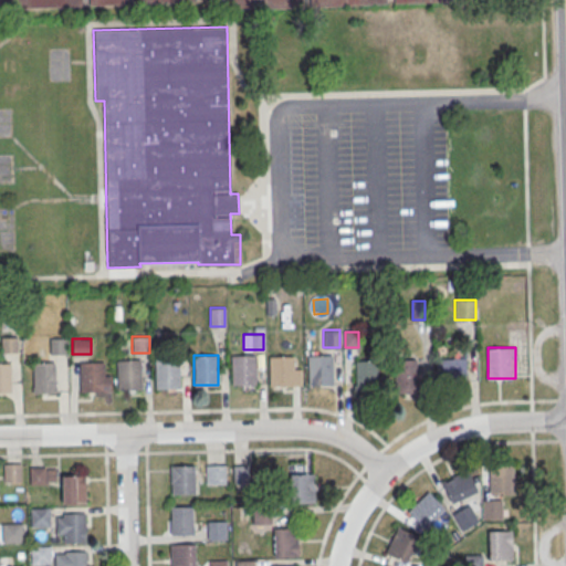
[(254,355),(255,384),(231,385),(231,355),(254,355)]
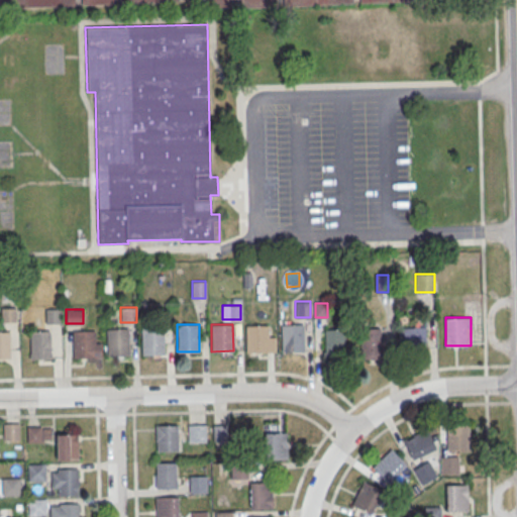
[(268,324),(268,337),(275,337),(275,351),(246,352),(245,325),(268,324)]
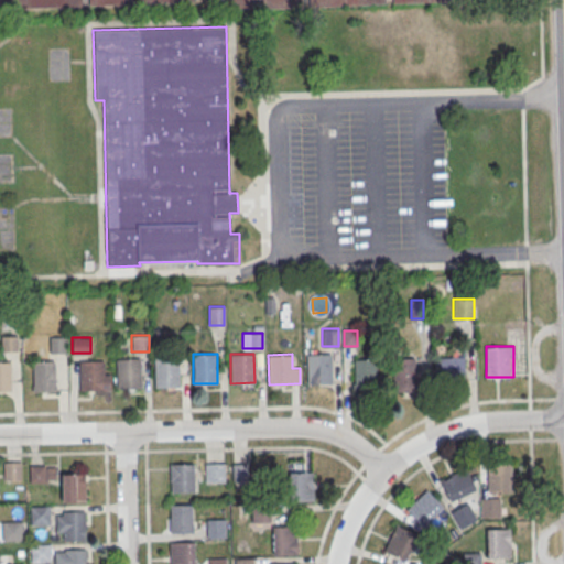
[(331,354),(331,382),(306,383),(306,354),(331,354)]
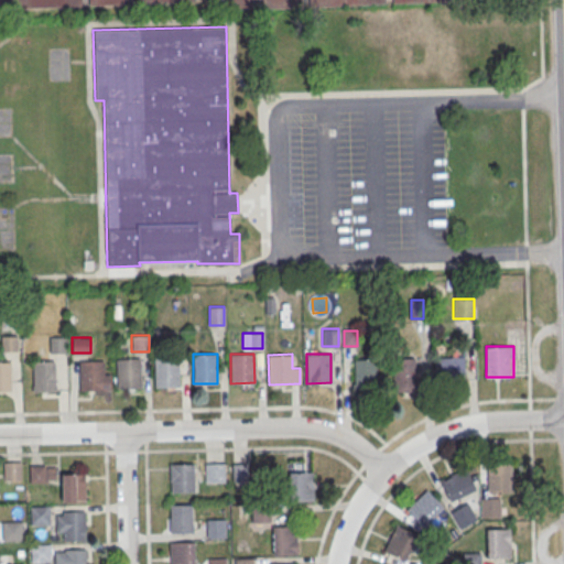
[(465,356),(437,356),(437,380),(465,380),(465,356)]
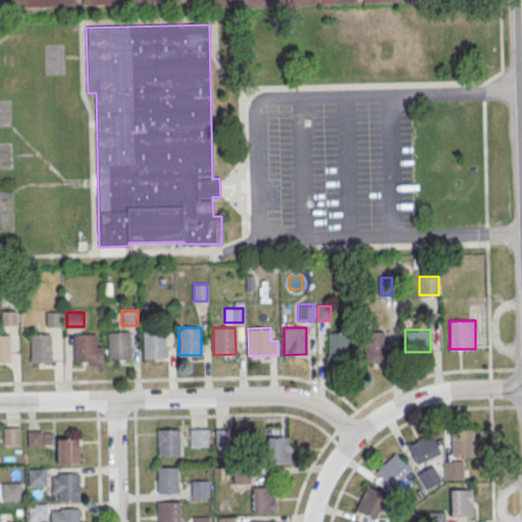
[(165,330),(166,358),(144,358),(143,331),(165,330)]
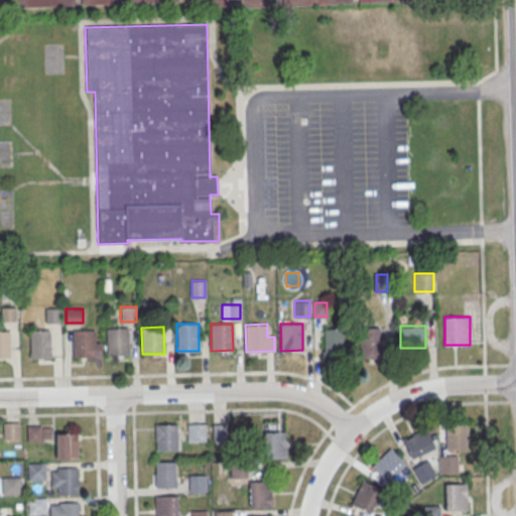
[(359,357),(380,357),(380,327),(359,327),(359,357)]
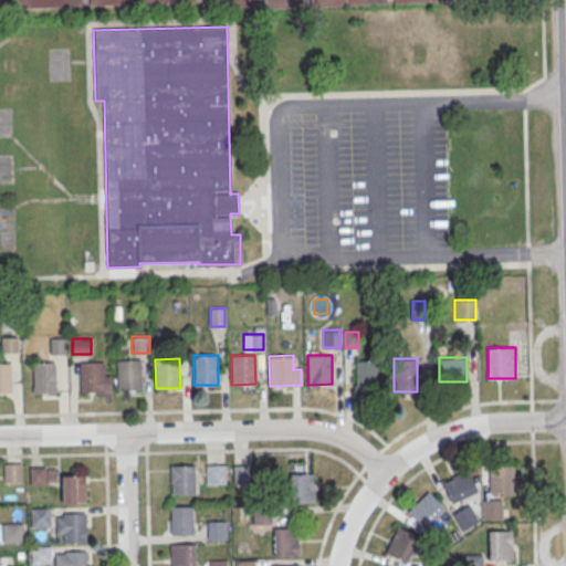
[(140,359),(140,388),(116,389),(116,359),(140,359)]
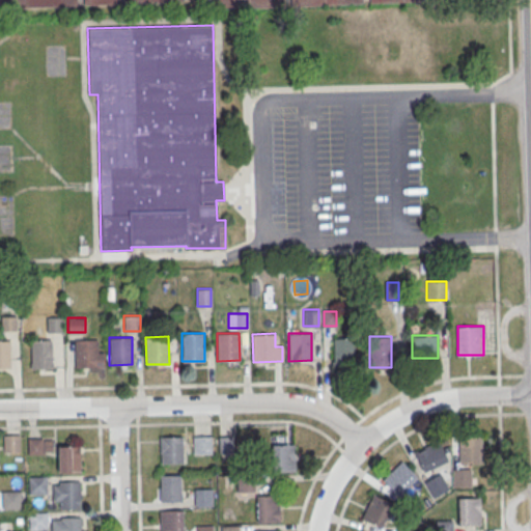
[(353,337),(333,337),(333,366),(353,366),(353,337)]
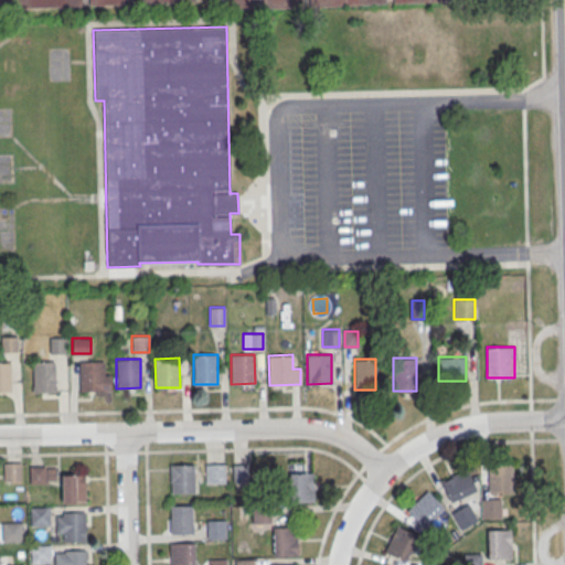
[(55,361),(55,391),(32,391),(31,362),(55,361)]
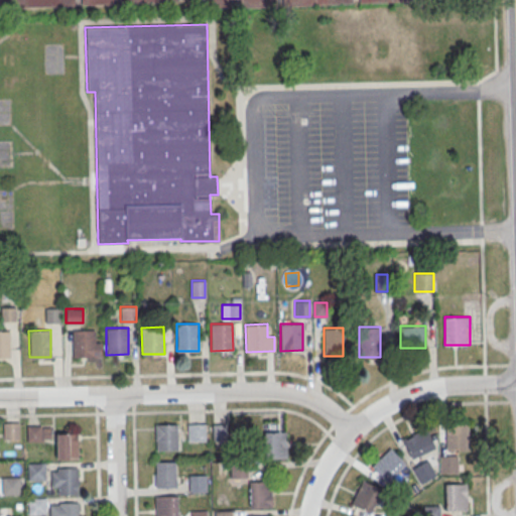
[(94,330),(95,357),(73,357),(72,331),(94,330)]
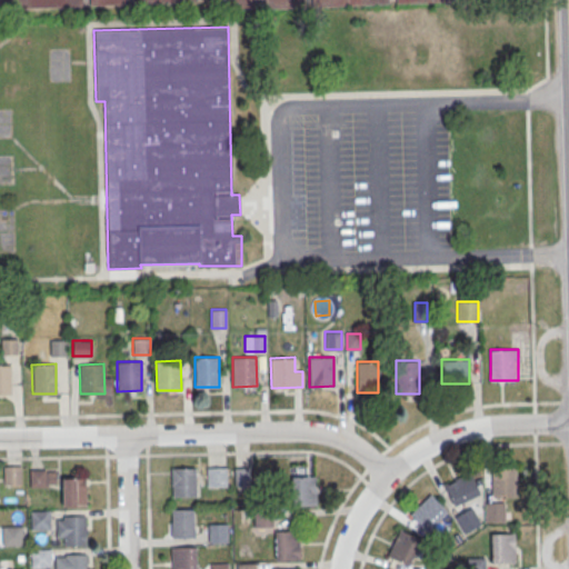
[(0,365),(10,365),(10,393),(0,393),(0,365)]
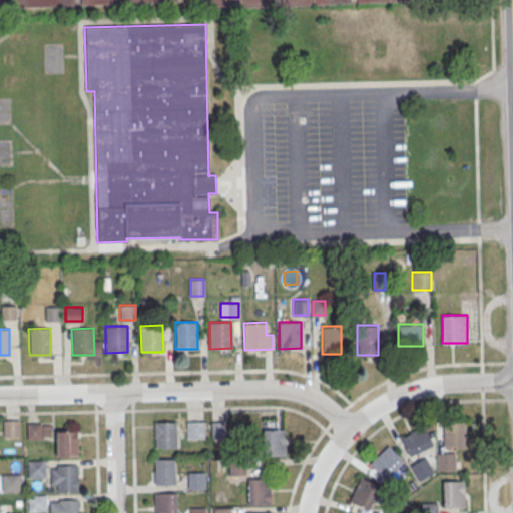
[(3,420),(19,420),(19,437),(3,437),(3,420)]
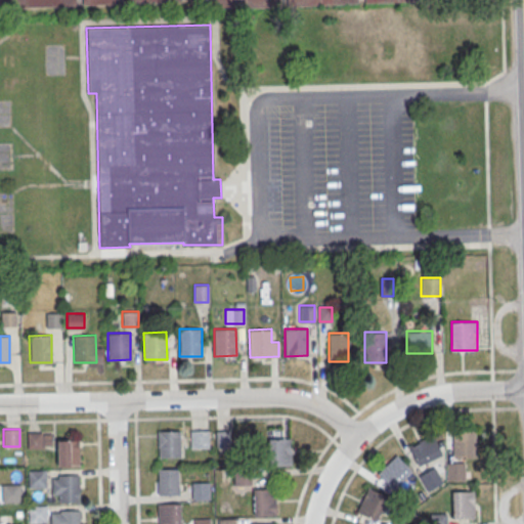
[(180,431),(180,457),(158,459),(158,431),(180,431)]
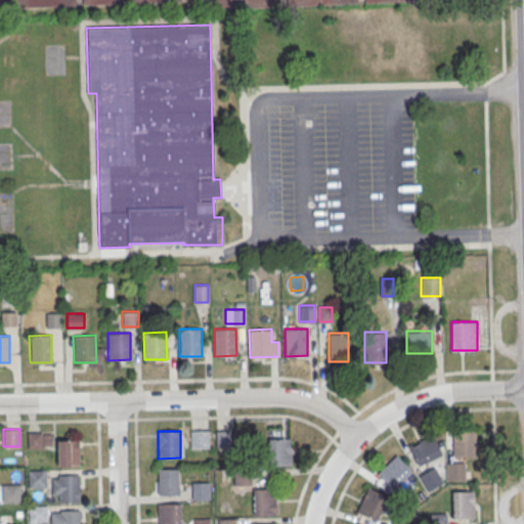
[(216,432),(231,431),(232,447),(216,448),(216,432)]
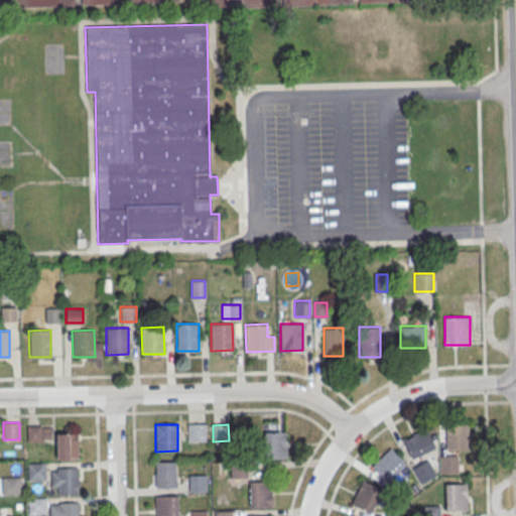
[(468,450),(468,424),(446,424),(446,450),(468,450)]
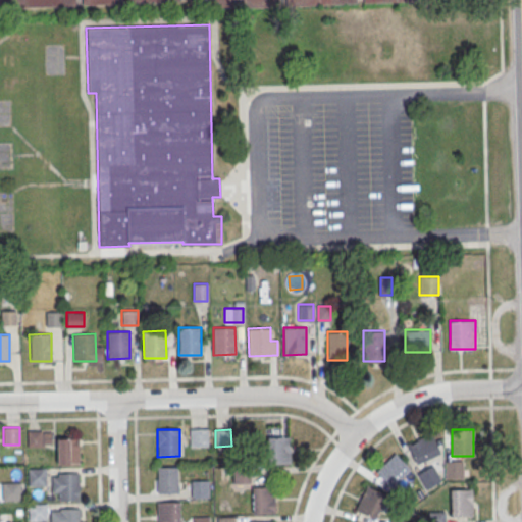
[(27,430),(43,430),(43,447),(27,447),(27,430)]
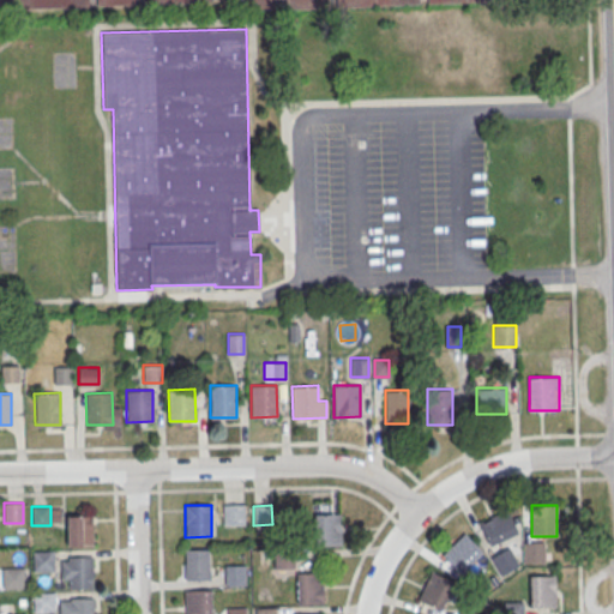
[(223,506),(241,506),(242,525),(224,525),(223,506)]
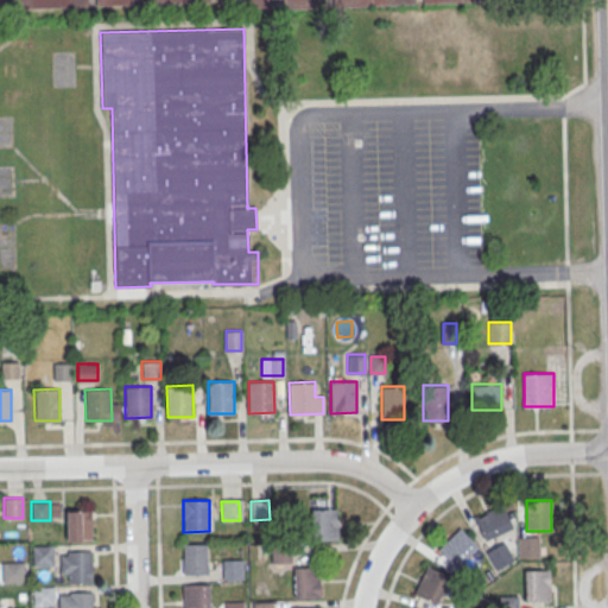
[(475,517),(485,540),(512,529),(502,506),(475,517)]
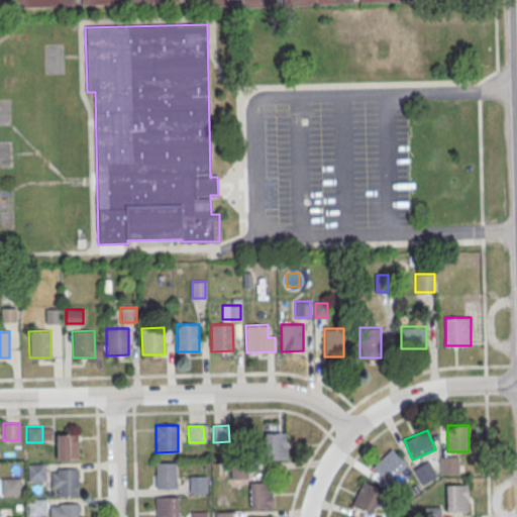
[(286,459),(286,432),(266,432),(266,459),(286,459)]
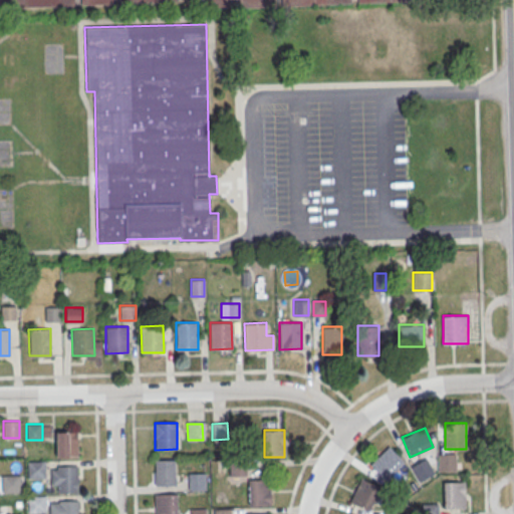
[(56,432),(56,457),(77,457),(77,432),(56,432)]
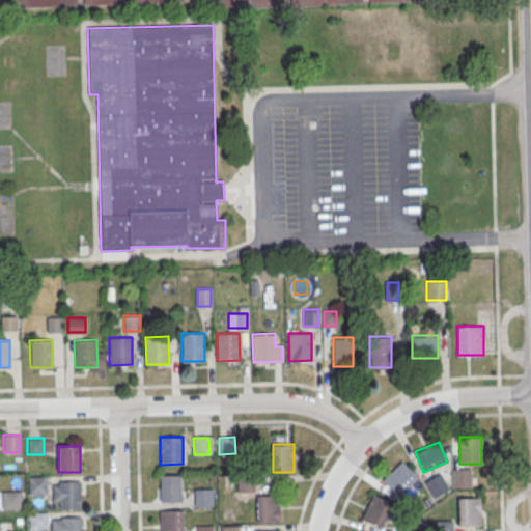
[(382,480),(398,497),(417,477),(401,462),(382,480)]
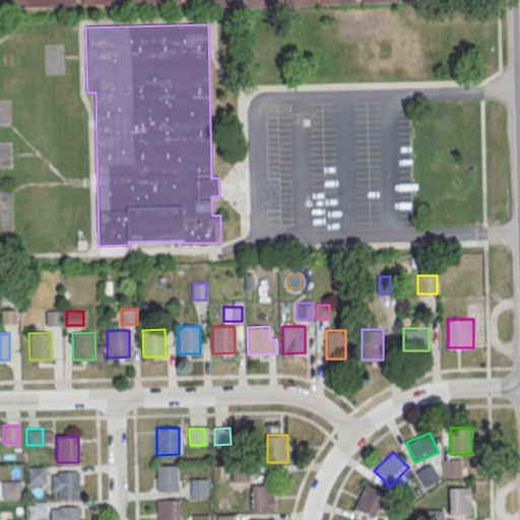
[(460,459),(443,459),(443,476),(460,476),(460,459)]
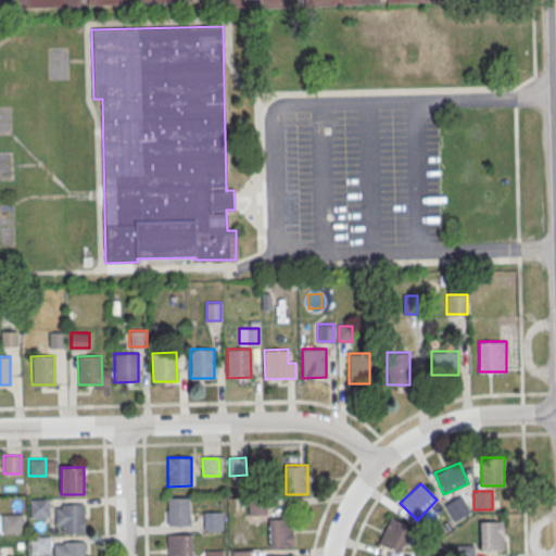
[(190,496),(190,526),(168,526),(167,497),(190,496)]
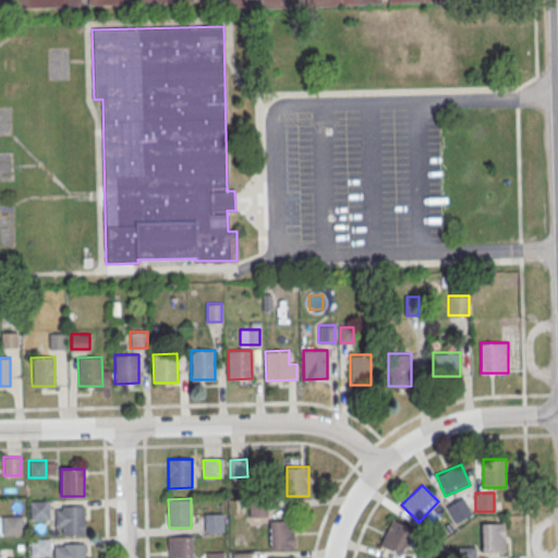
[(28,501),(48,500),(48,519),(28,519),(28,501)]
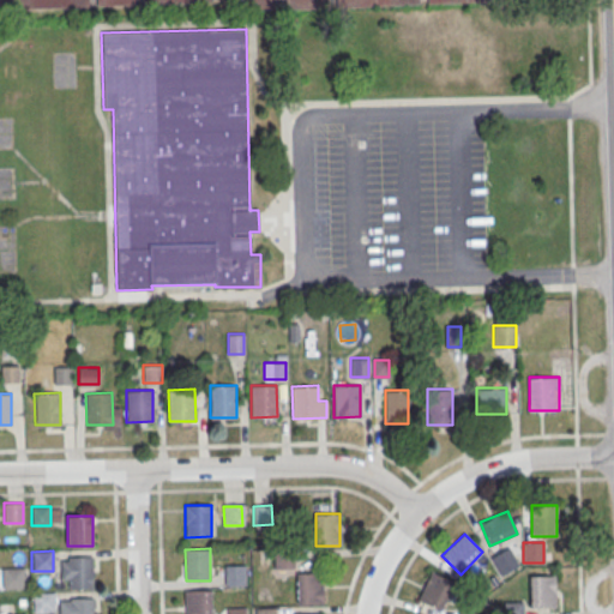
[(274,551),(292,551),(293,570),(275,570),(274,551)]
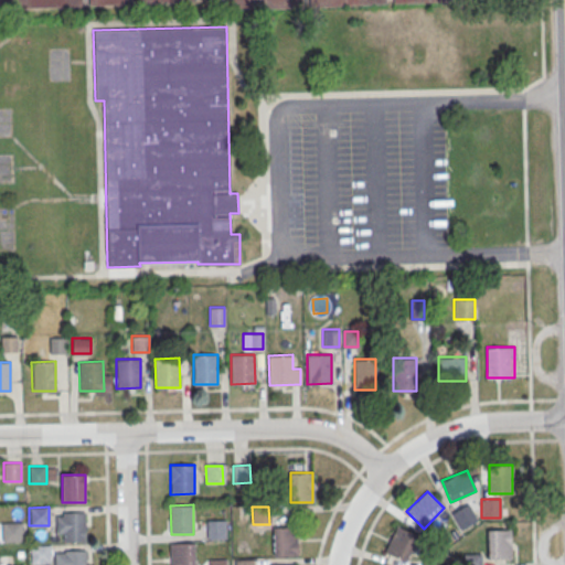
[(85,511),(85,541),(63,541),(63,533),(56,533),(56,515),(63,515),(63,512),(85,511)]
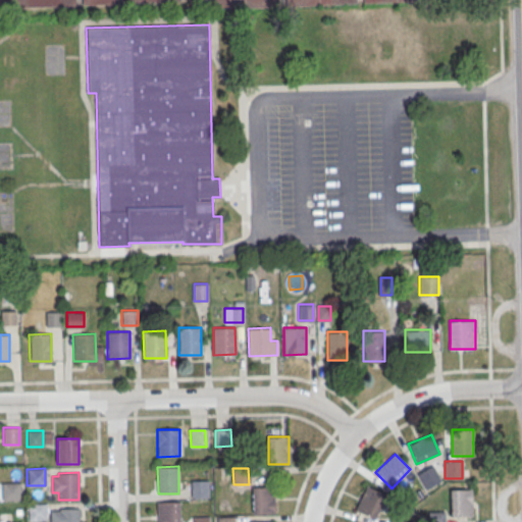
[(192,482),(207,481),(207,498),(192,499),(192,482)]
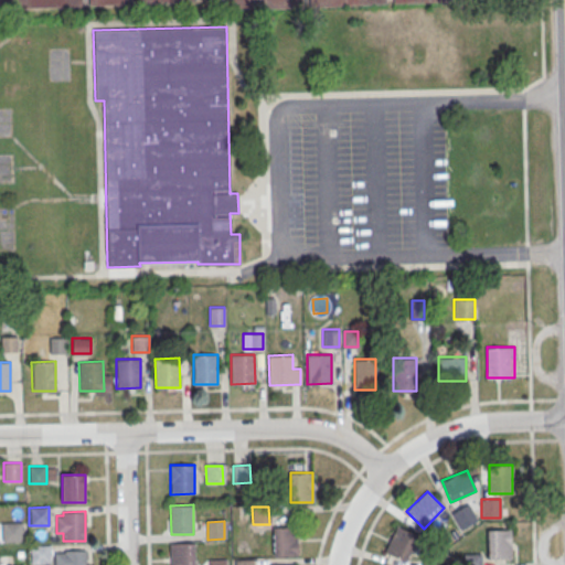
[(1,523),(21,522),(21,541),(1,541),(1,523)]
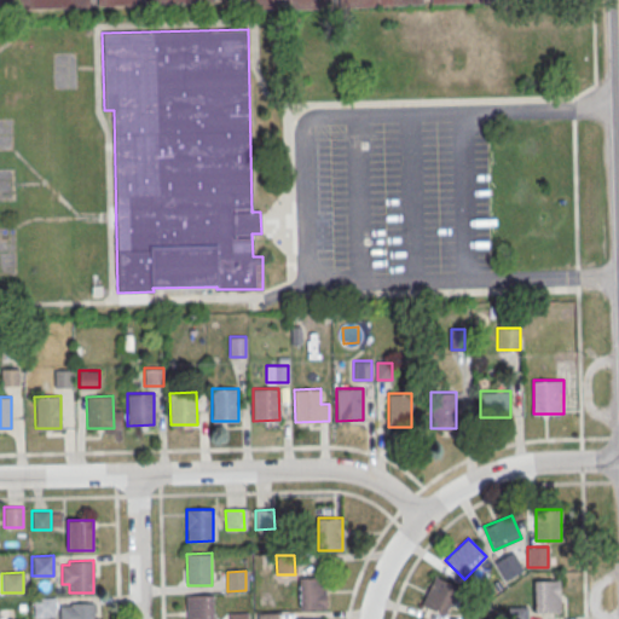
[(421,603),(444,615),(458,588),(435,576),(421,603)]
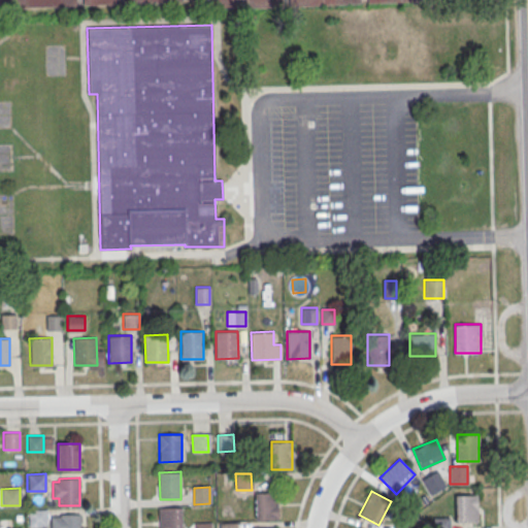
[(277,492),(255,492),(255,519),(277,519),(277,492)]
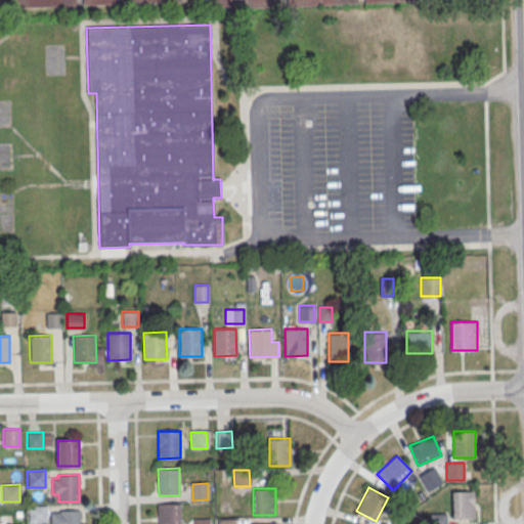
[(474,490),(452,490),(452,518),(474,518),(474,490)]
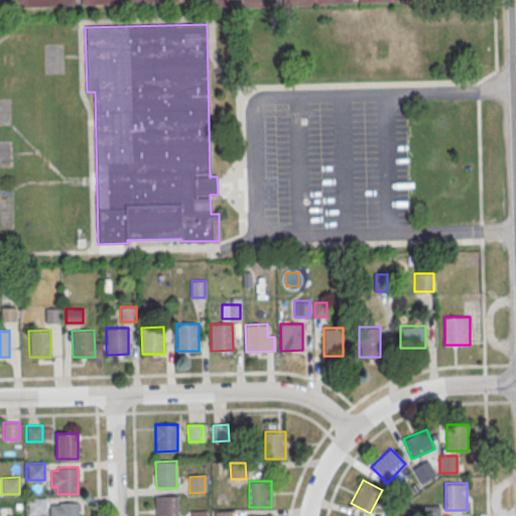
[(176,495),(176,515),(155,515),(155,495),(176,495)]
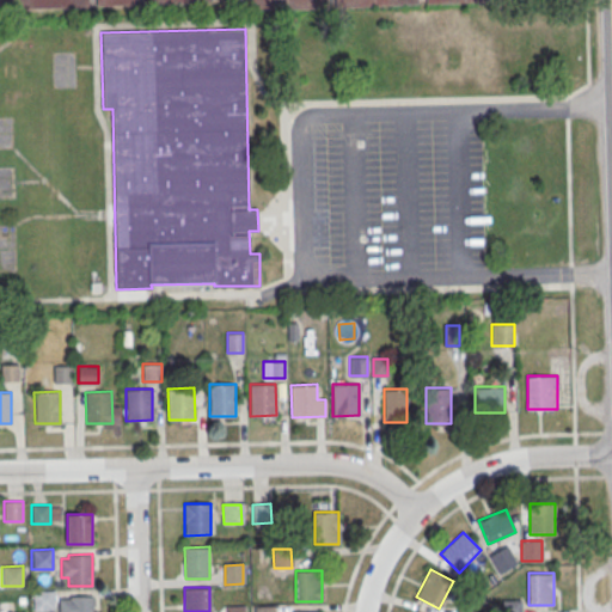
[(34,591),(55,589),(55,610),(34,610),(34,591)]
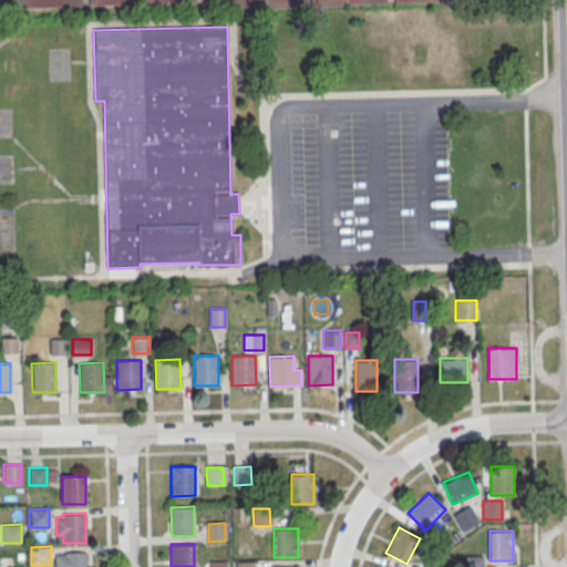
[(89,553),(89,566),(55,566),(55,555),(64,555),(64,553),(89,553)]
